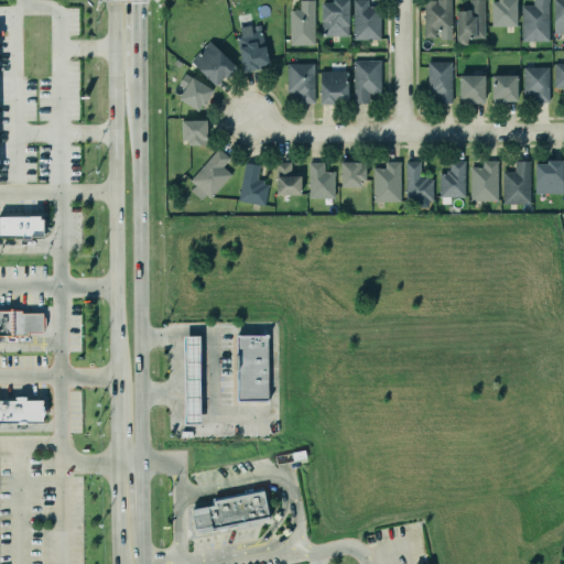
[(300,9),(300,0),(314,0),(314,43),(290,43),(290,9),(300,9)]
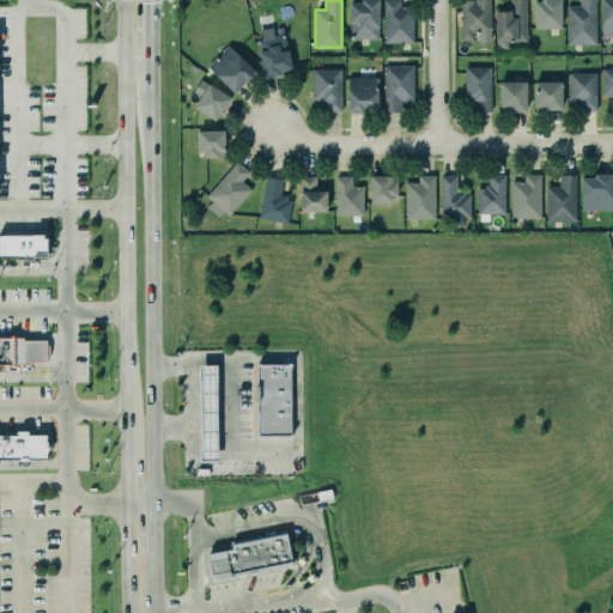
[(378,0),(378,37),(349,38),(349,0),(378,0)]
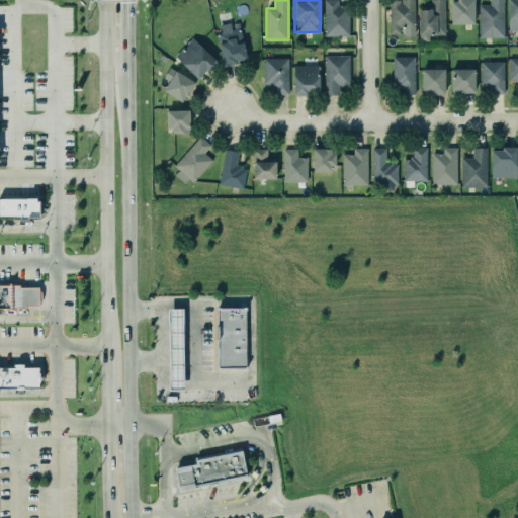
[(324,0),(324,35),(349,35),(348,4),(338,4),(338,0),(324,0)]
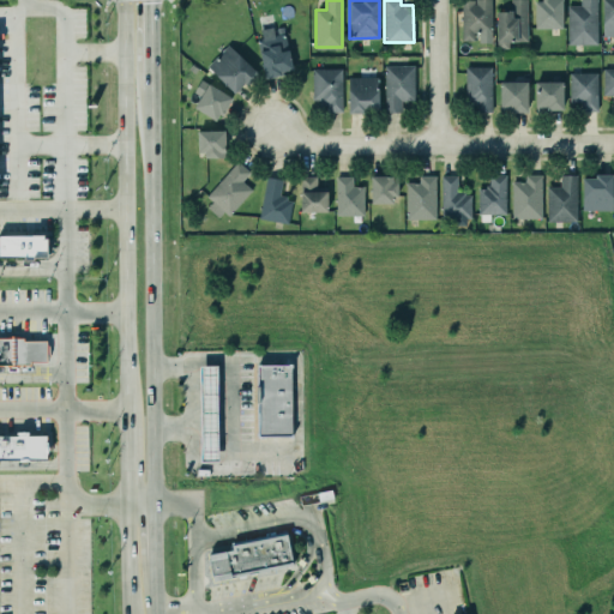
[(491,0),(491,31),(474,31),(474,38),(461,38),(461,0),(473,0),(473,4),(475,4),(475,0),(491,0)]
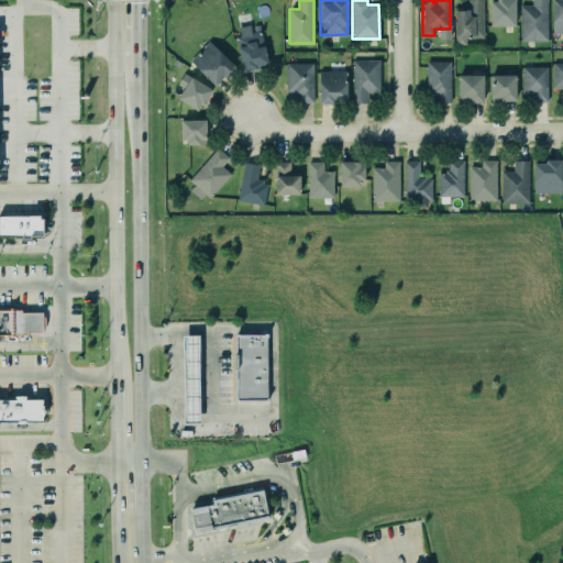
[(467,0),(467,8),(455,8),(455,44),(465,44),(465,36),(483,36),(483,0),(467,0)]
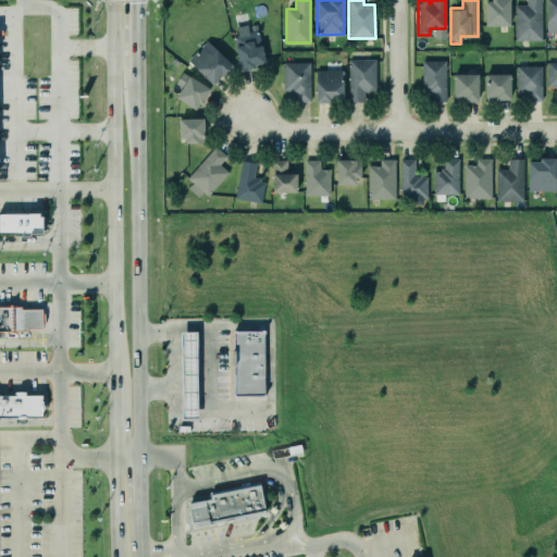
[(509,0),(510,25),(485,25),(485,0),(509,0)]
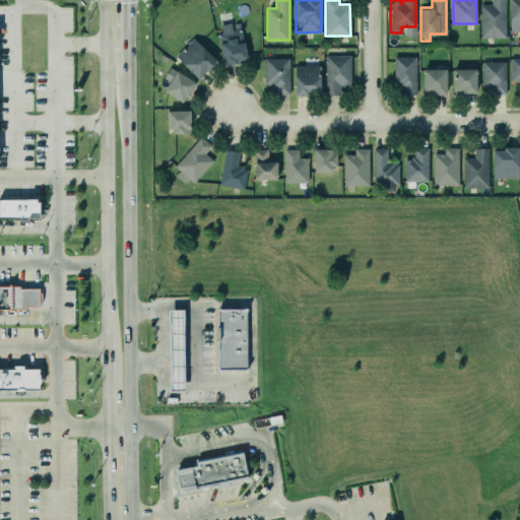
[(506,0),(506,37),(480,38),(480,4),(492,4),(492,0),(506,0)]
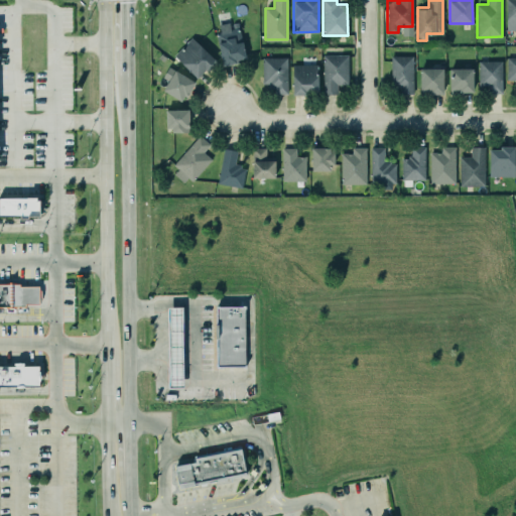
[(515,0),(506,0),(506,29),(515,29),(515,0)]
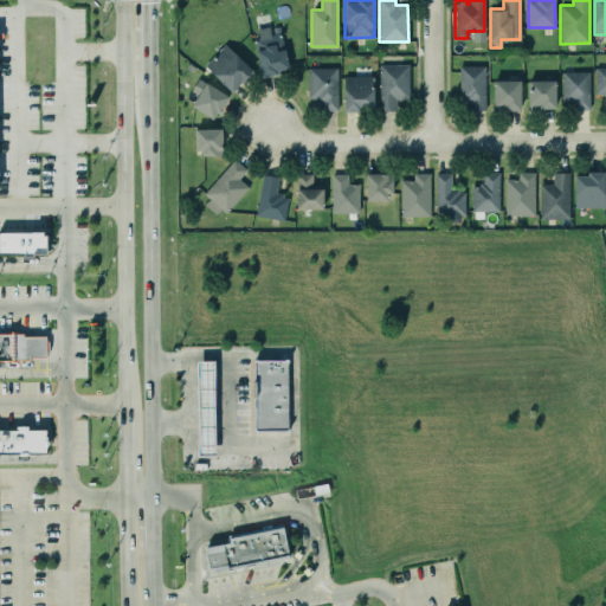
[(279,25),(288,65),(276,68),(277,72),(262,75),(253,37),(258,37),(257,27),(269,25),(269,27),(279,25)]
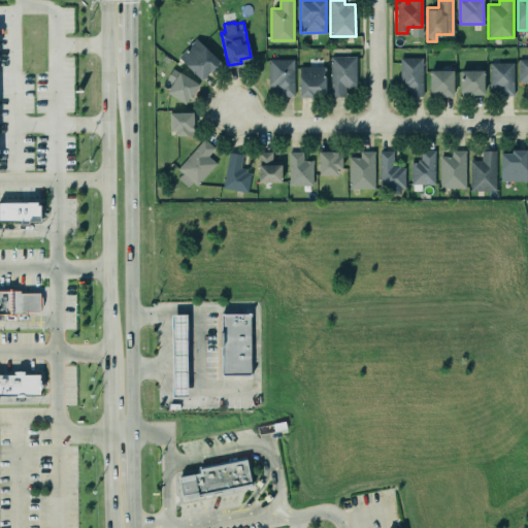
[(196,37),(222,62),(211,72),(208,69),(201,78),(177,56),(196,37)]
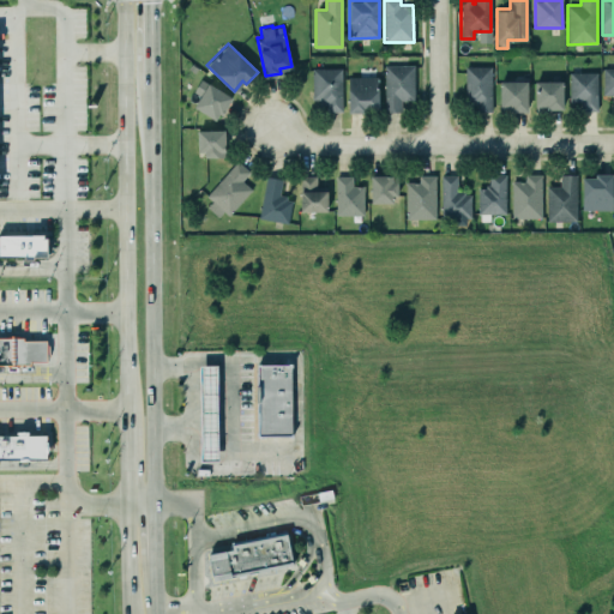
[(414,64),(414,98),(401,98),(401,112),(385,112),(384,65),(414,64)]
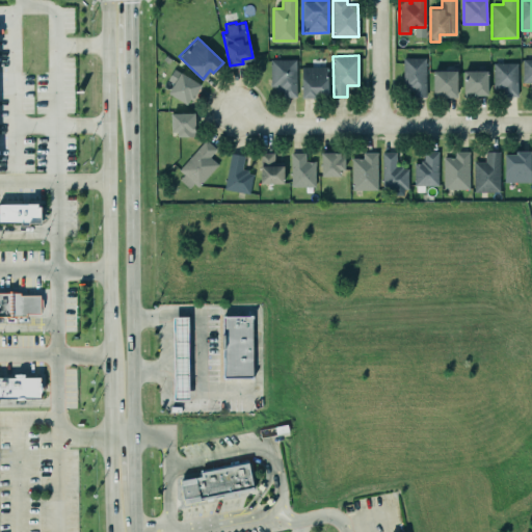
[(403,56),(426,56),(426,97),(413,97),(413,89),(407,89),(407,86),(403,86),(403,56)]
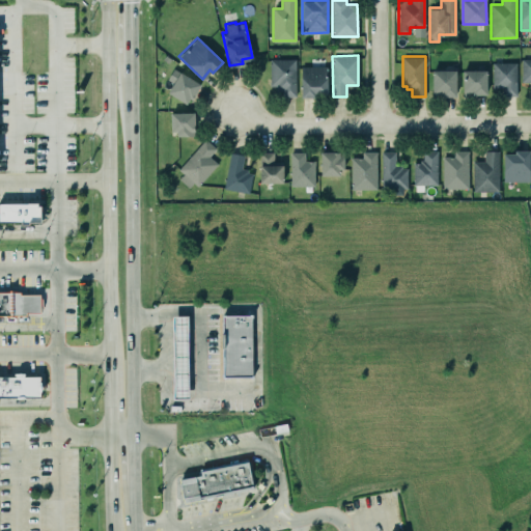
[(296,58),(296,95),(280,95),(280,90),(275,90),(275,85),(270,85),(270,58),(296,58)]
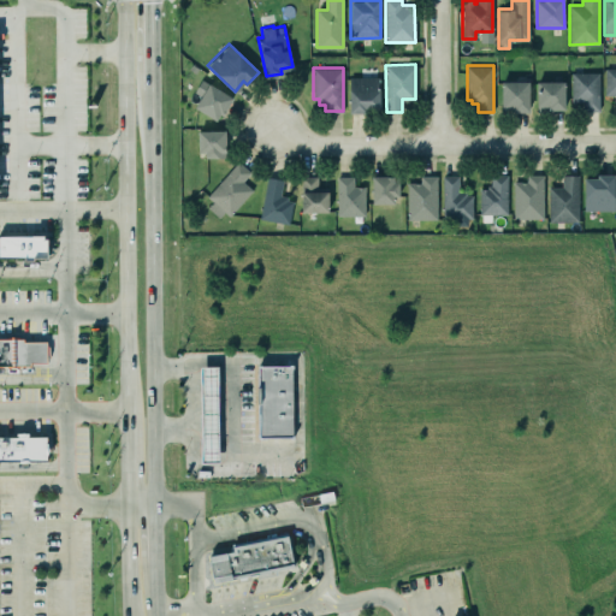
[(615,94),(615,67),(605,67),(605,94),(615,94)]
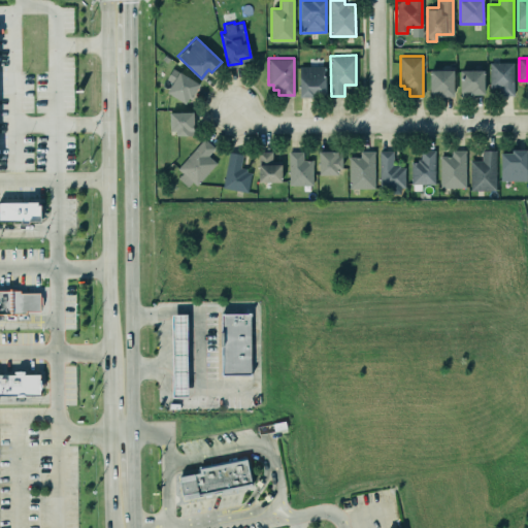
[(499,87),(499,95),(514,95),(514,62),(490,62),(490,87),(499,87)]
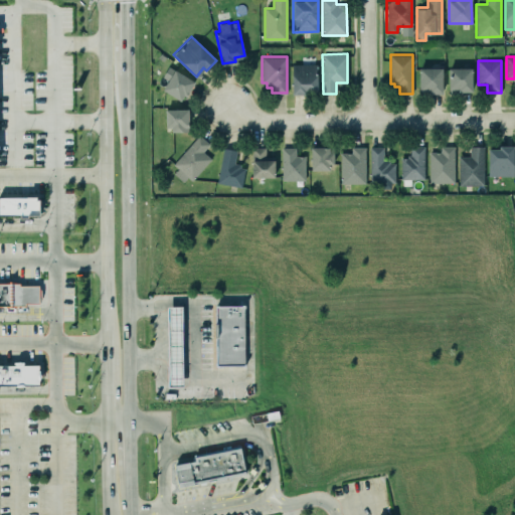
[(317,63),(317,90),(306,90),(306,94),(292,94),(292,63),(317,63)]
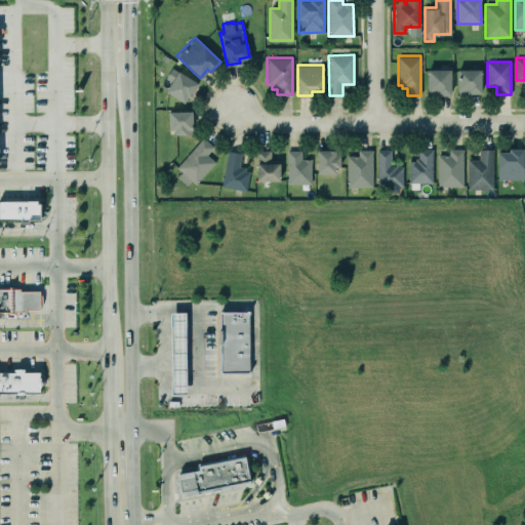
[(171,67),(198,82),(189,96),(187,95),(184,101),(165,90),(170,80),(165,78),(171,67)]
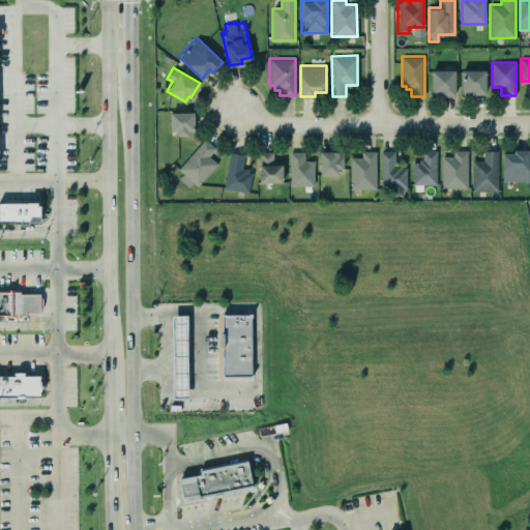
[(431,68),(454,68),(455,94),(441,95),(441,92),(431,92),(431,68)]
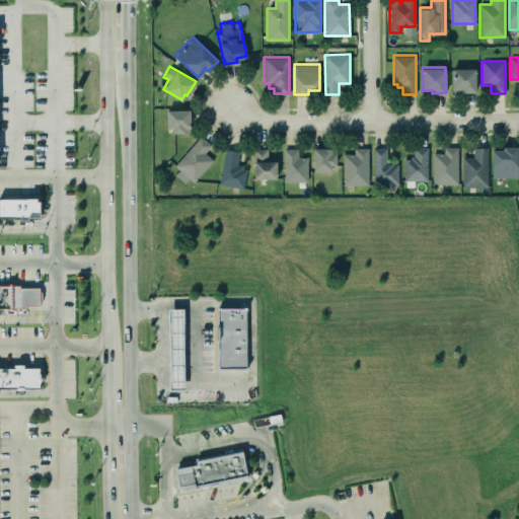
[(452,68),(452,88),(462,88),(462,91),(475,91),(475,67),(452,68)]
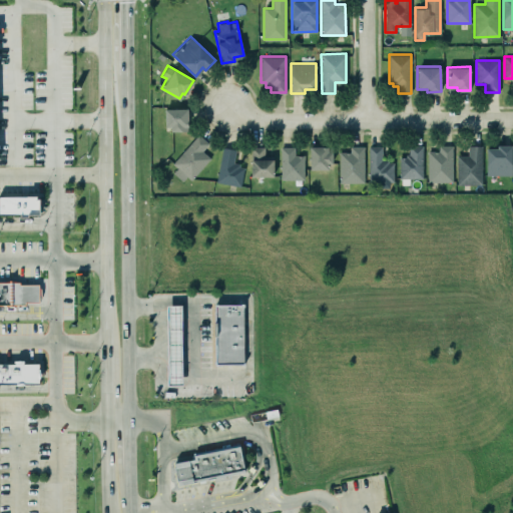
[(170,125),(163,125),(163,107),(186,107),(187,130),(170,130),(170,125)]
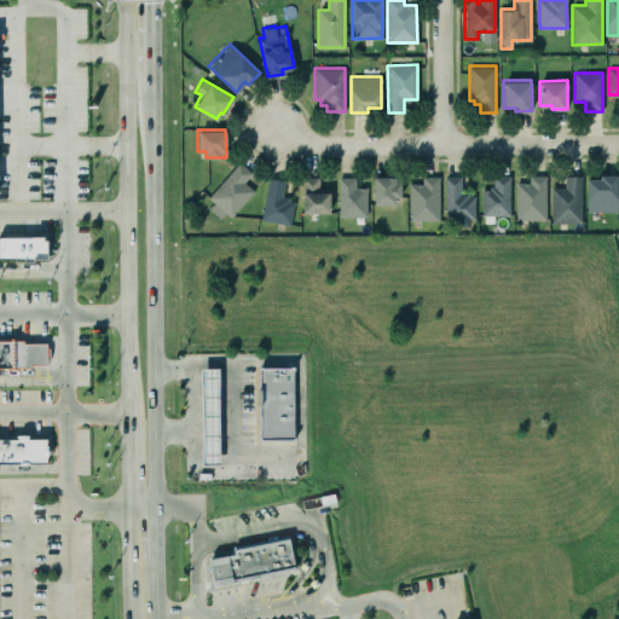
[(207,197),(238,161),(250,172),(243,181),(253,190),(230,217),(225,212),(219,218),(208,208),(213,202),(207,197)]
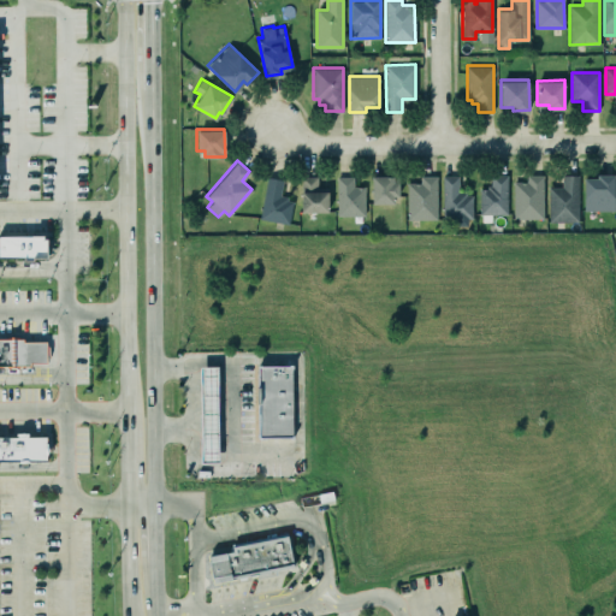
[(598,177),(598,173),(614,173),(614,209),(584,209),(584,177),(598,177)]
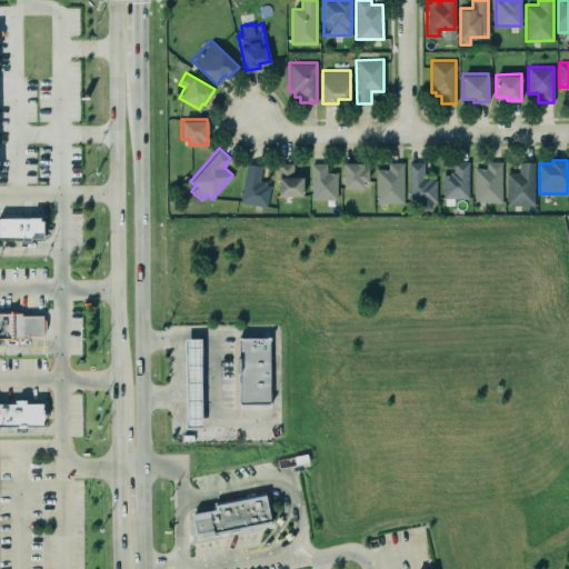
[(343,161),(343,188),(363,187),(363,180),(368,180),(368,161),(343,161)]
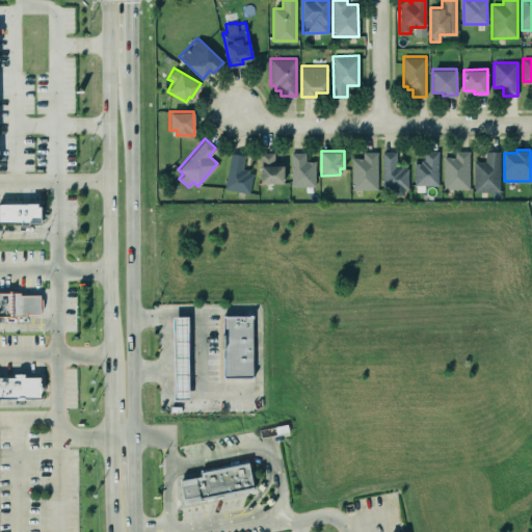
[(376,151),(377,189),(351,189),(351,157),(363,157),(363,152),(376,151)]
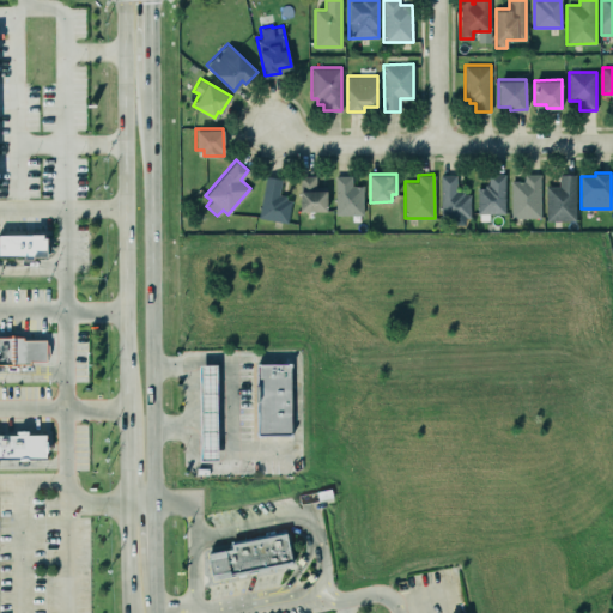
[(439,174),(439,218),(469,218),(469,194),(463,194),(463,190),(456,190),(456,174),(439,174)]
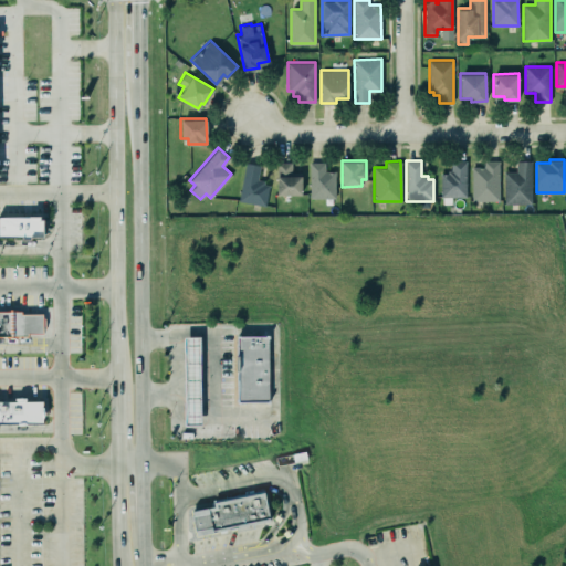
[(465,160),(465,197),(440,197),(440,173),(448,173),(448,170),(451,170),(451,160),(465,160)]
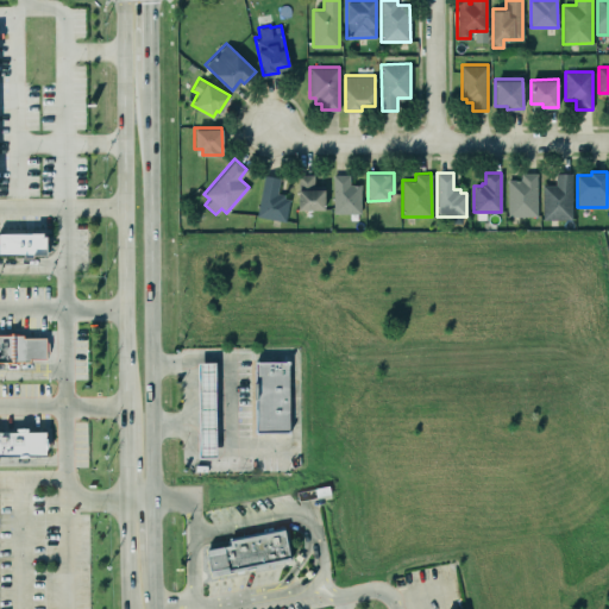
[(537,173),(537,215),(508,215),(507,179),(520,179),(520,173),(537,173)]
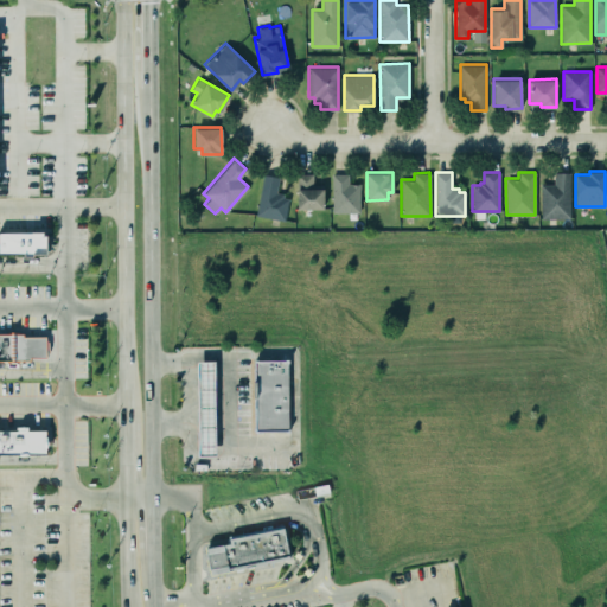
[(541,184),(554,184),(554,172),(569,172),(570,218),(541,218),(541,184)]
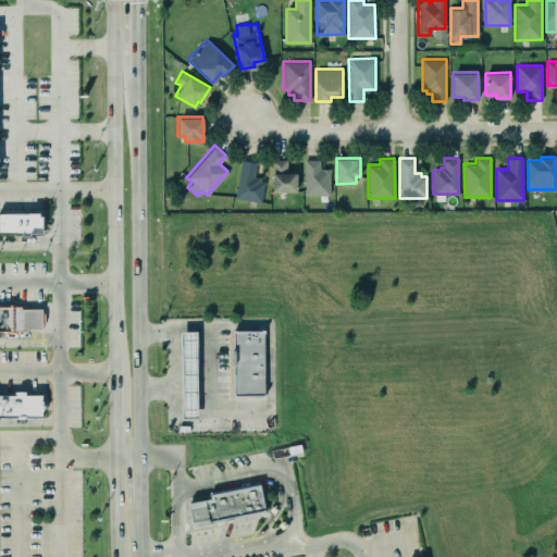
[(286,159),(287,172),(296,172),(297,192),(273,192),(272,159),(286,159)]
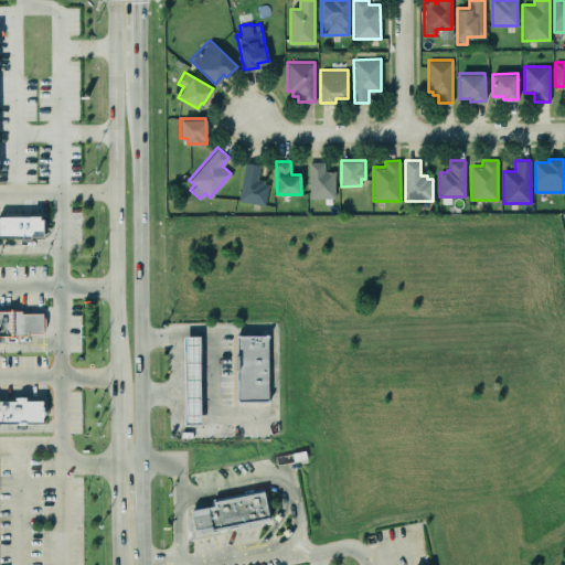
[(309,161),(309,198),(334,198),(334,170),(323,170),(323,161),(309,161)]
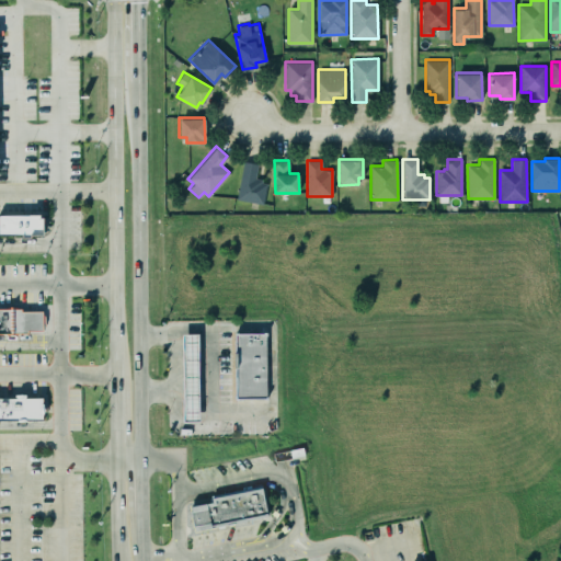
[(243,161),(236,199),(263,204),(266,183),(261,182),(262,180),(254,178),(258,163),(243,161)]
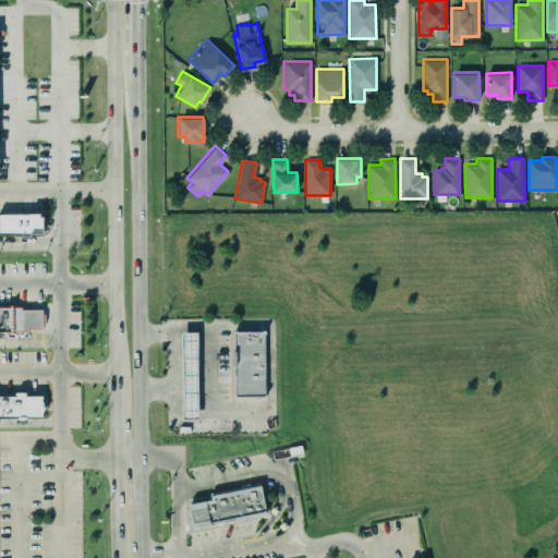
[(0,213),(0,234),(41,234),(41,214),(0,213)]
